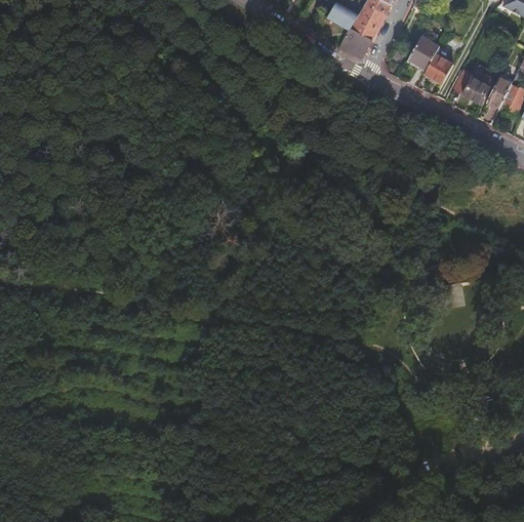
[(390,3),(384,0),(364,0),(349,29),(370,39),(371,39),(390,3)]
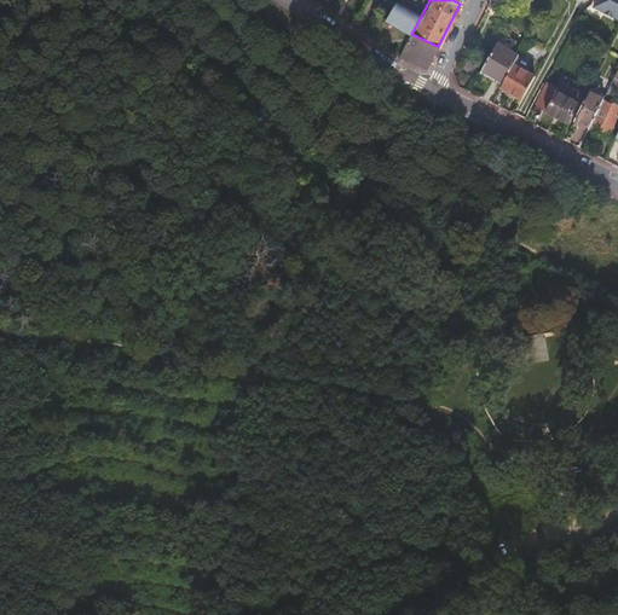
[(595,0),(593,5),(617,17),(617,0),(595,0)]
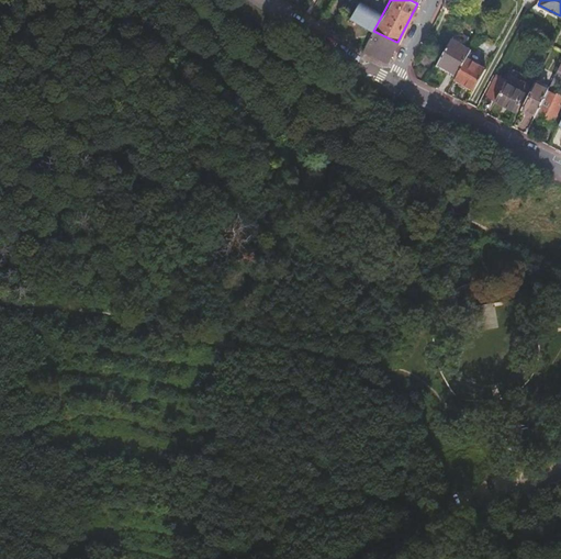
[(372,30),(362,49),(373,55),(377,51),(389,56),(396,42),(373,31),(372,30)]
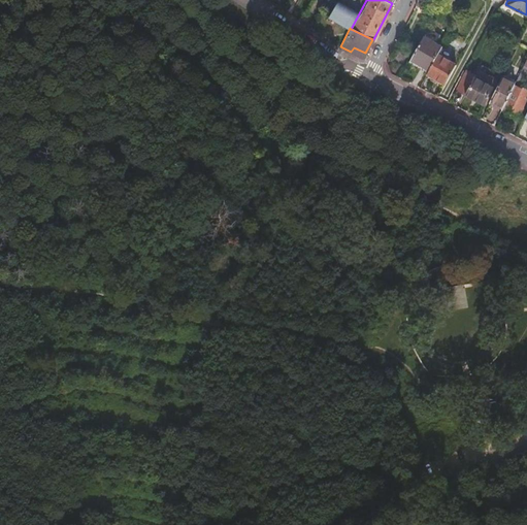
[(440,45),(423,36),(410,58),(427,68),(436,54),(440,45)]
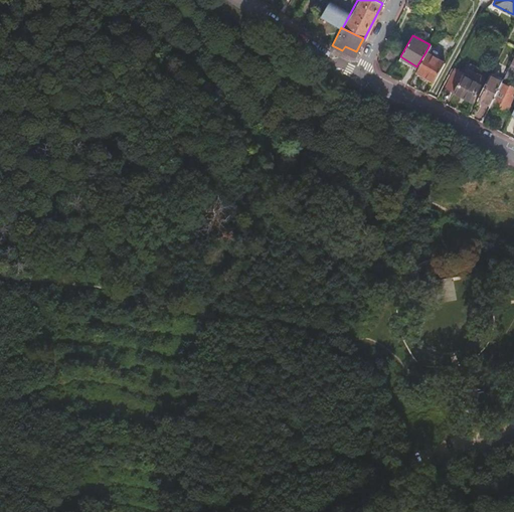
[(345,46),(342,50),(349,54),(356,51),(345,46)]
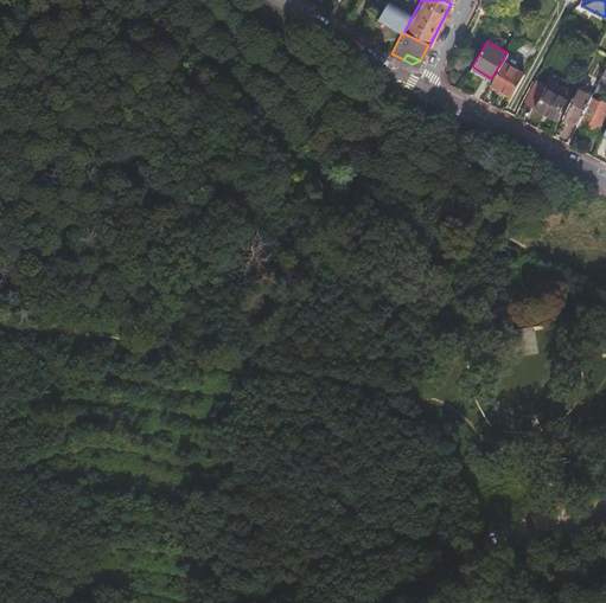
[(510,96),(523,72),(502,62),(491,78),(489,83),(510,96)]
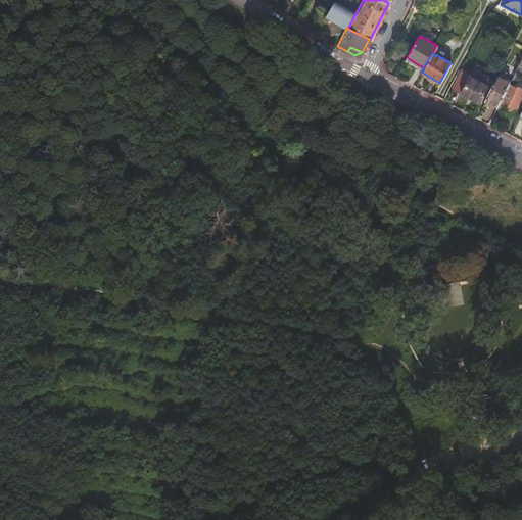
[(521,54),(511,79),(517,82),(521,71),(521,54)]
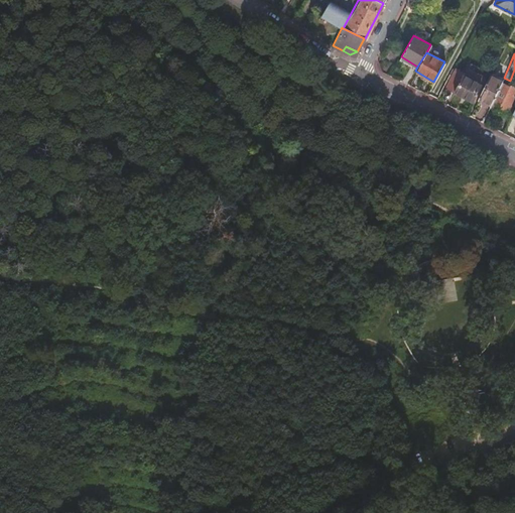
[(464,73),(455,68),(444,87),(472,101),(484,77),(467,68),(464,73)]
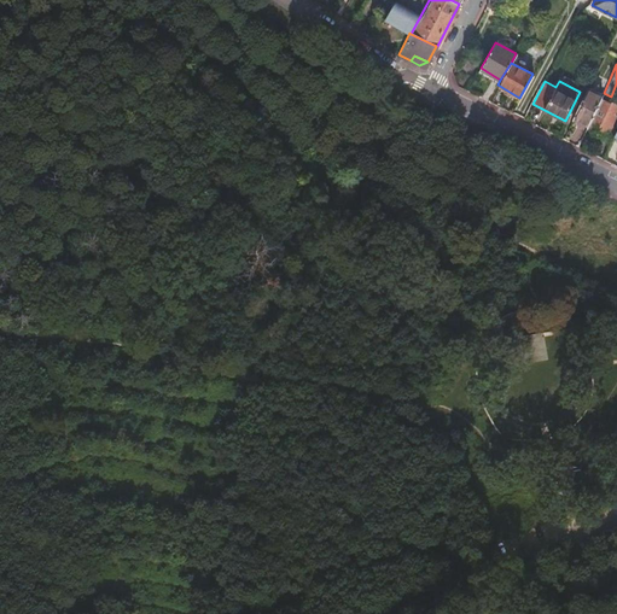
[(600,99),(601,97),(587,89),(577,109),(574,113),(580,117),(578,120),(588,124),(593,112),(600,99)]
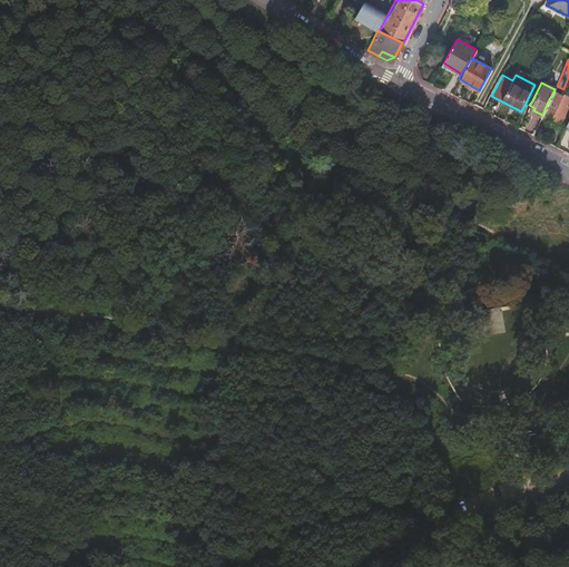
[(547,104),(542,115),(541,117),(558,126),(568,101),(568,96),(562,94),(561,95),(553,91),(547,104)]
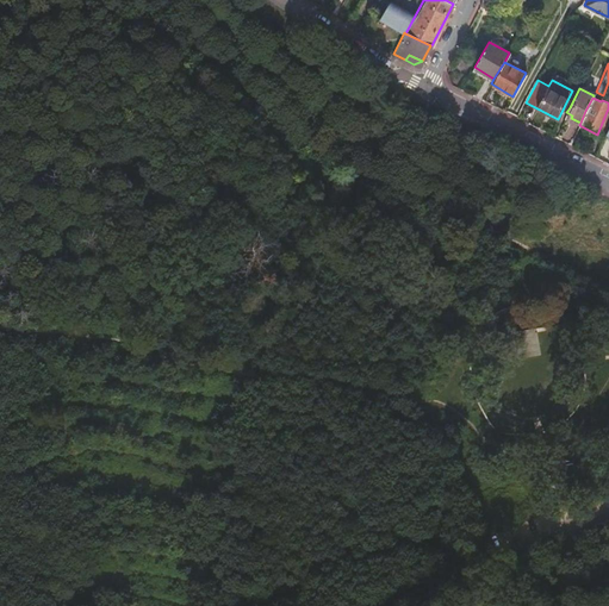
[(572,116),(566,112),(564,118),(579,125),(580,123),(571,118),(572,116)]
